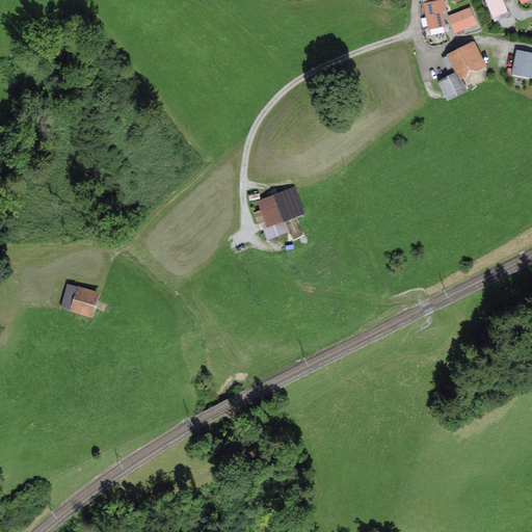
[(447,10),(445,0),(437,0),(433,1),(432,0),(422,0),(429,30),(446,26),(443,11),(447,10)]
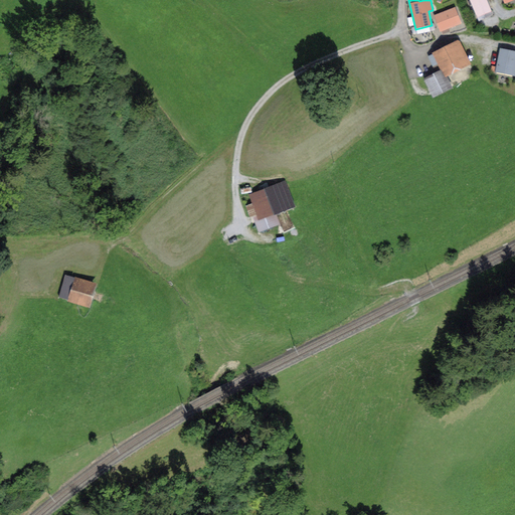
[(494,14),(487,0),(470,0),(479,20),(494,14)]
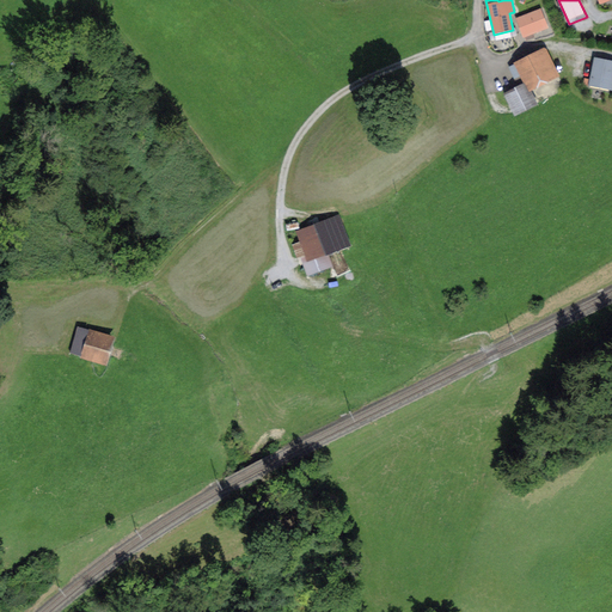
[(524,38),(549,28),(542,8),(515,19),(524,38)]
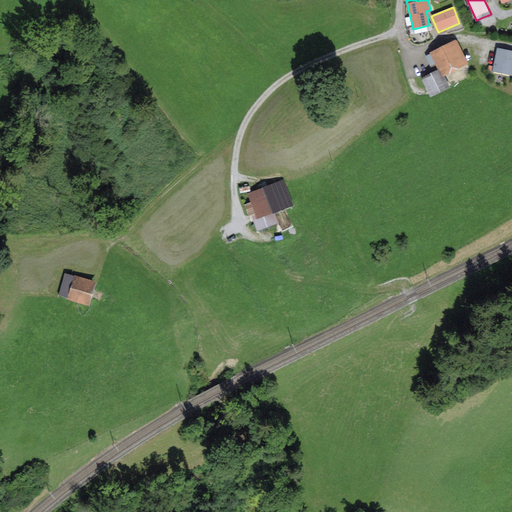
[(428,58),(432,65),(438,62),(443,72),(465,61),(456,44),(428,58)]
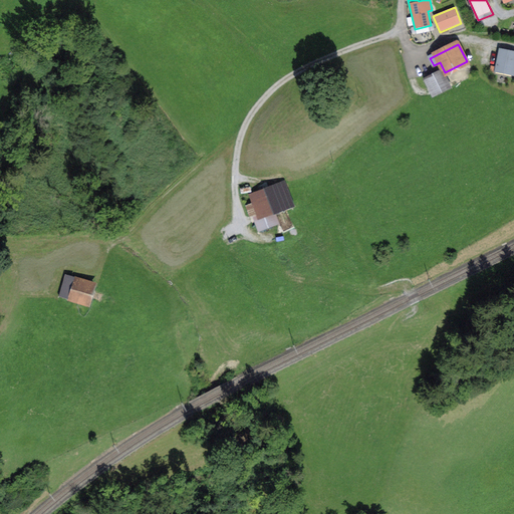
[(513,75),(513,50),(499,48),(494,71),(513,75)]
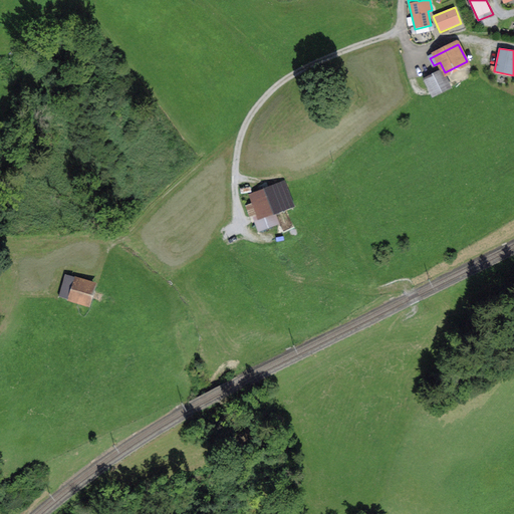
[(433,95),(449,87),(442,74),(437,73),(425,79),(433,95)]
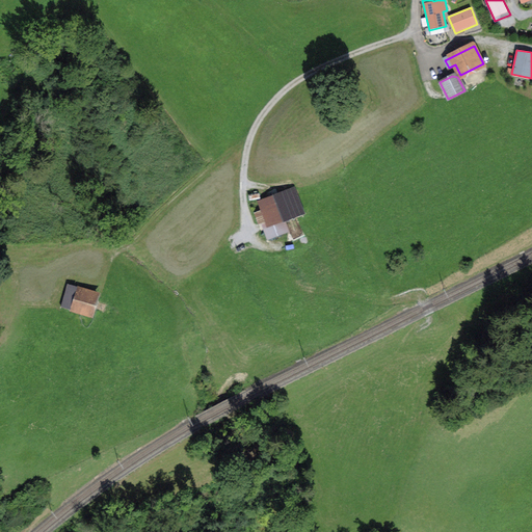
[(291,232),(286,220),(304,213),(294,187),(258,202),(262,210),(254,213),(259,227),(262,224),(268,240),(291,232)]
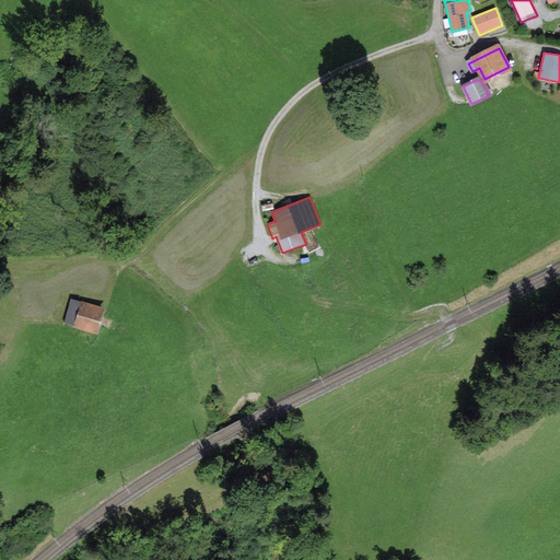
[(98,334),(106,307),(81,301),(73,327),(98,334)]
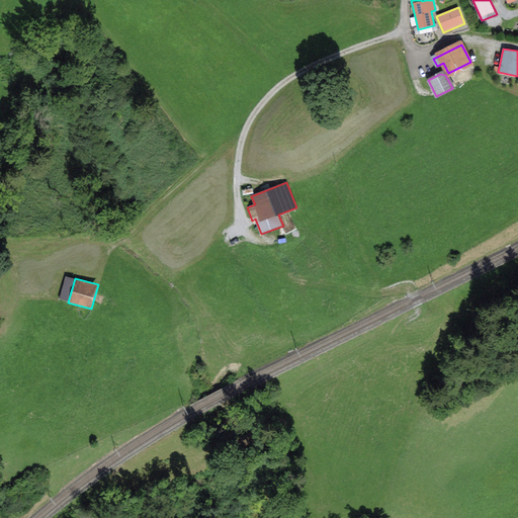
All buildings are outlined.
